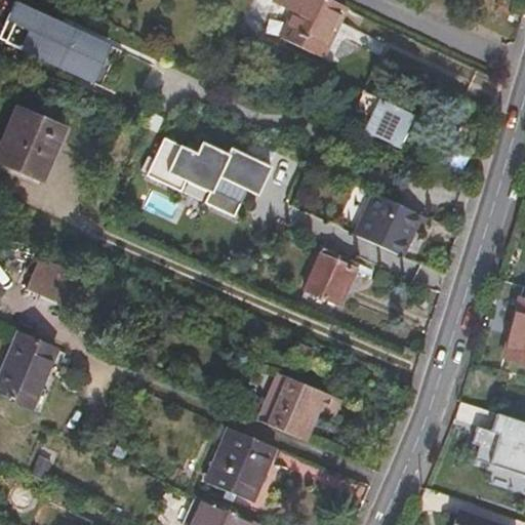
[(324,56),(348,9),(328,0),(278,0),(277,3),(294,12),(283,38),(324,56)]
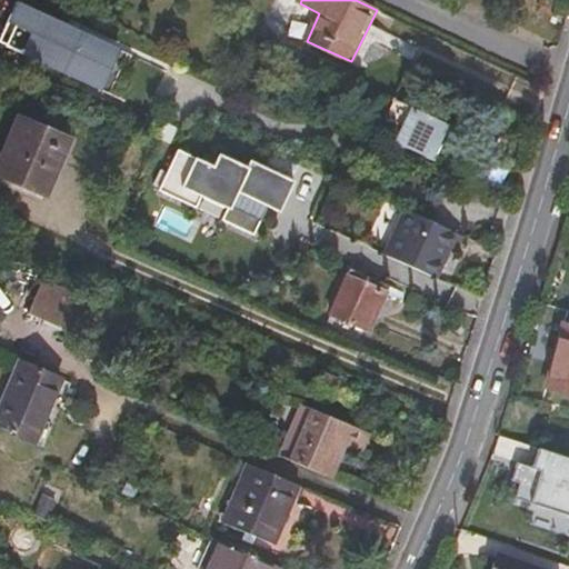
[(21,3),(2,45),(91,85),(109,43),(21,3)]
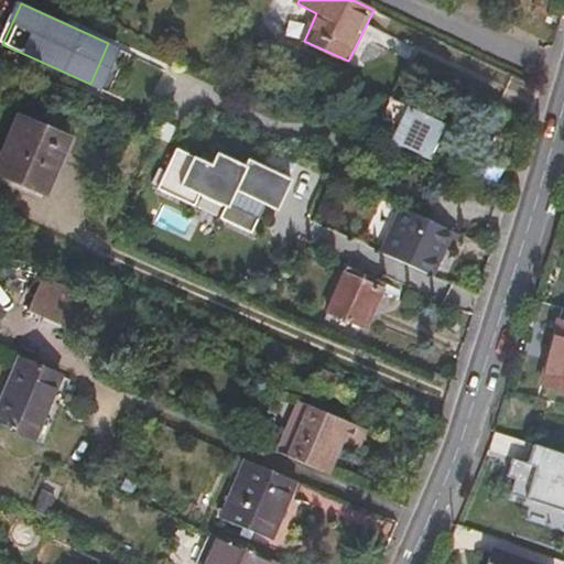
[(237,42),(268,55),(274,42),(243,28),(237,42)]
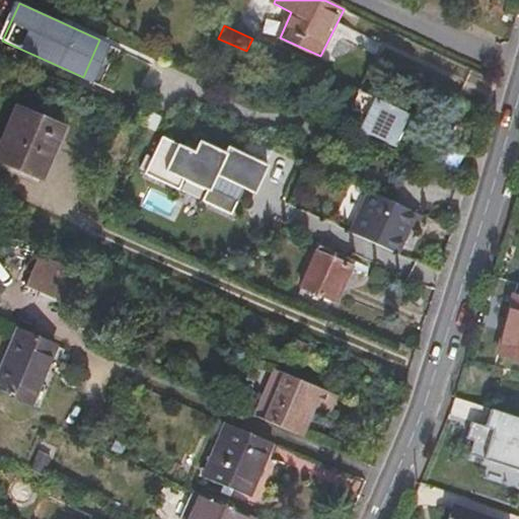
[(252,39),(246,51),(258,57),(257,60),(276,69),(280,67),(286,56),(252,39)]
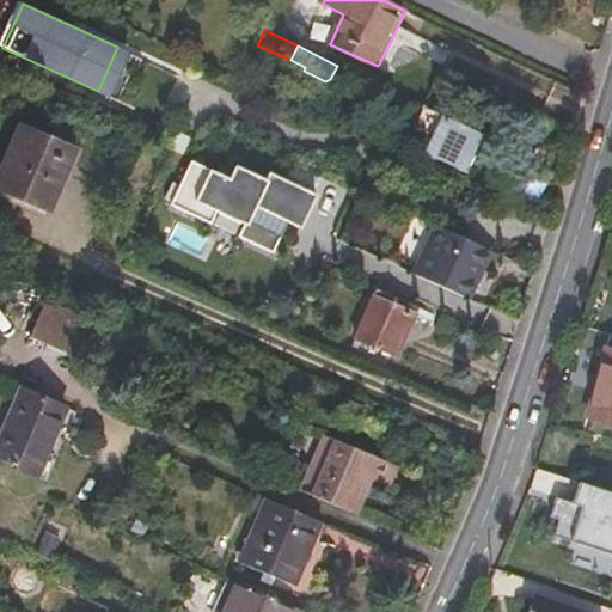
[(140,57),(117,47),(98,91),(120,101),(140,57)]
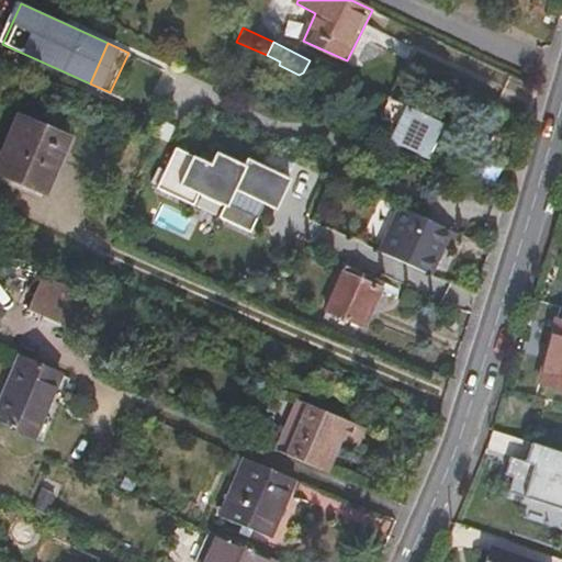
[(0,101),(1,102),(13,75),(1,70),(0,71),(0,101)]
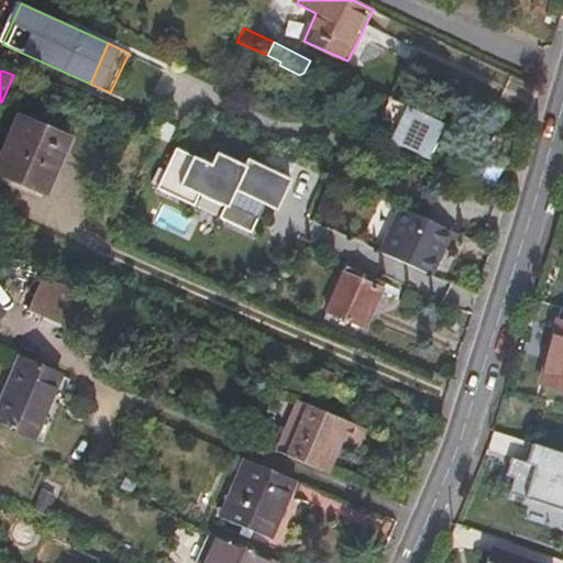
[(445,124),(392,99),(387,109),(389,122),(398,127),(392,141),(430,158),(445,124)]
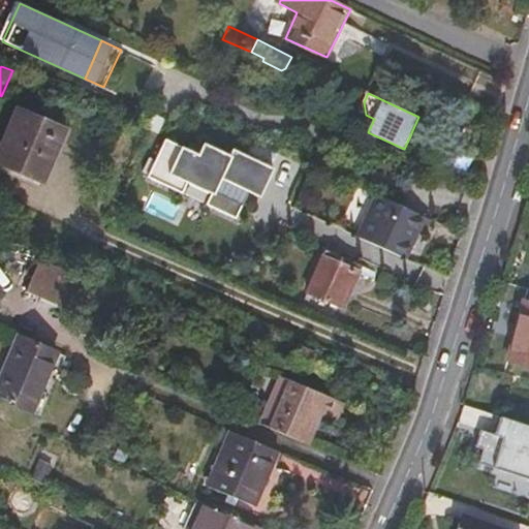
[(0,162),(43,182),(66,130),(21,111),(0,156),(0,162)]
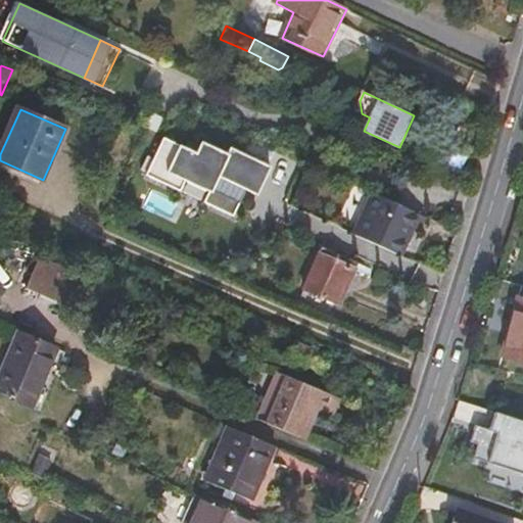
[(257,194),(271,167),(231,147),(228,153),(202,141),(197,152),(164,137),(147,175),(181,190),(185,180),(209,191),(204,201),(234,216),(243,196),(237,193),(240,187),(257,194)]
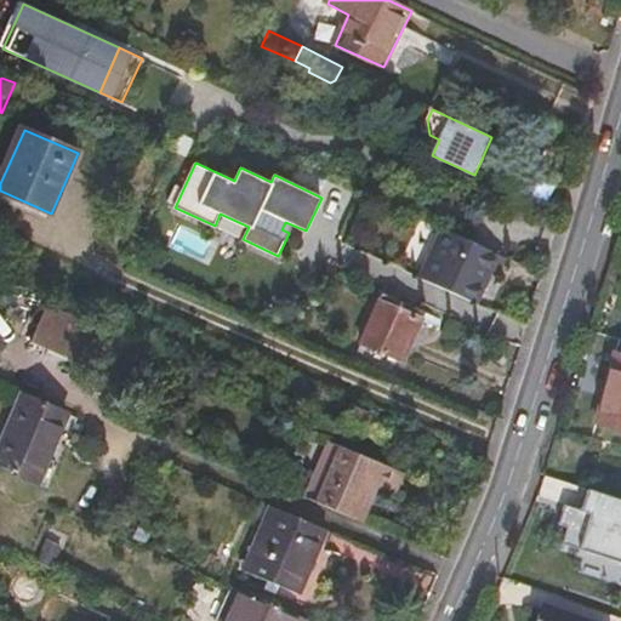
[(497,275),(506,257),(444,228),(421,277),(479,303),(488,285),(483,283),(489,272),(493,274),(497,275)]
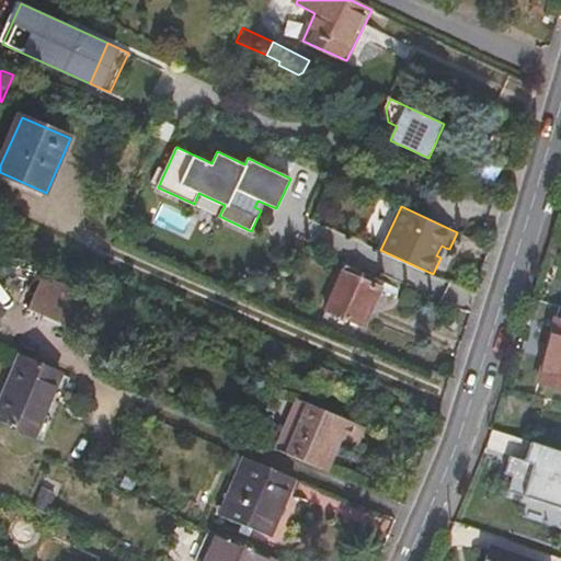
[(441,258),(445,248),(442,245),(436,255),(441,258)]
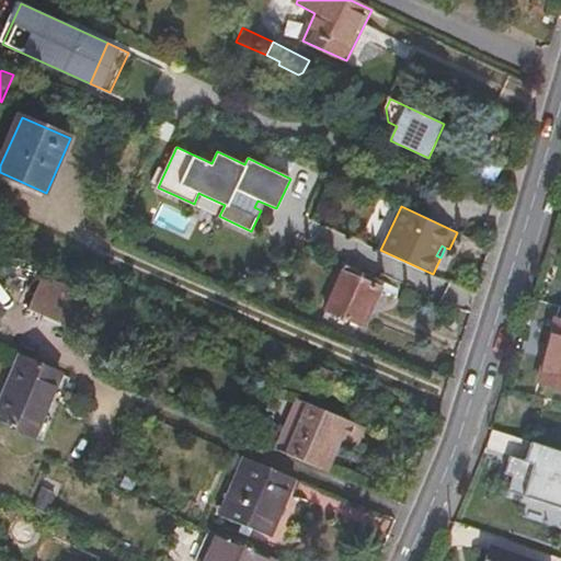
[(328,312),(359,325),(378,285),(365,279),(367,274),(348,266),(328,312)]
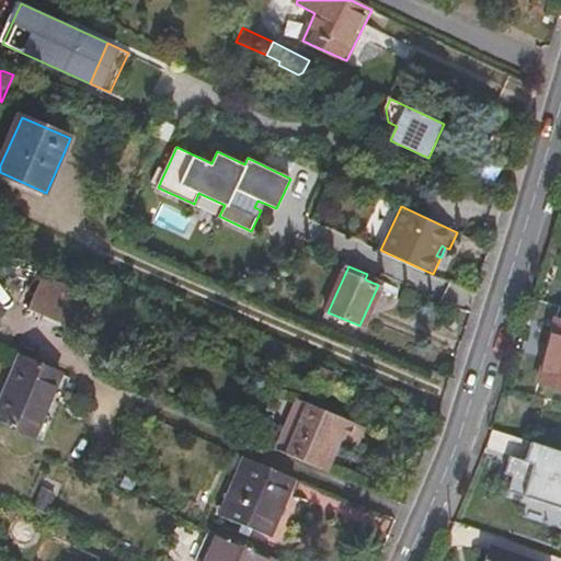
[(378,285),(384,288),(386,283),(367,274),(365,279),(378,285)]
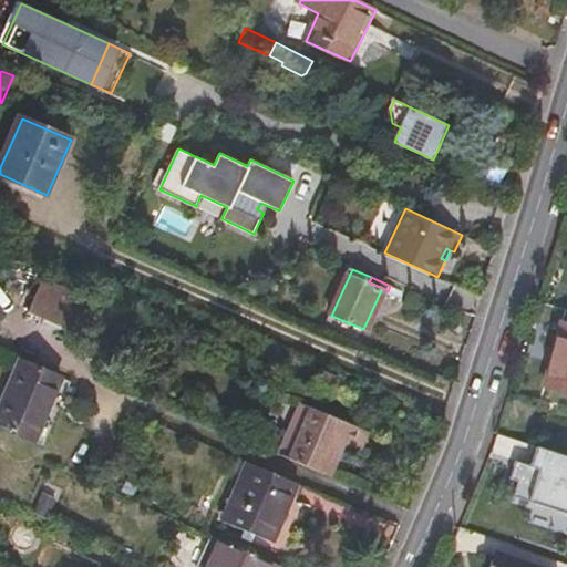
[(79,332),(81,329),(94,299),(47,278),(31,311),(79,332)]
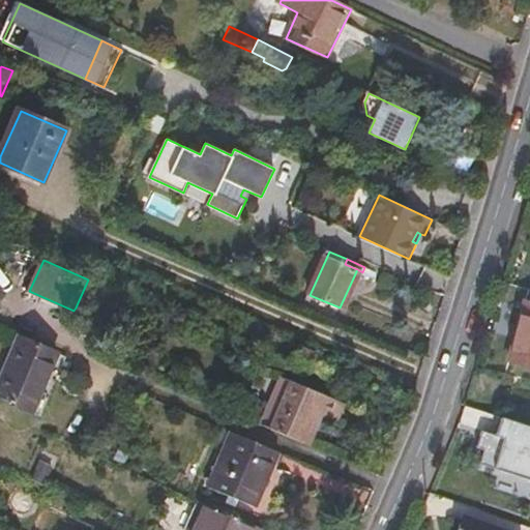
[(357,269),(340,307),(346,311),(362,272),(357,269)]
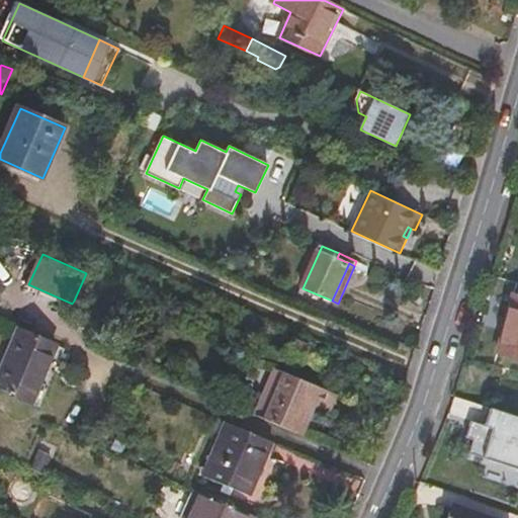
[(497,353),(517,358),(517,296),(512,295),(497,353)]
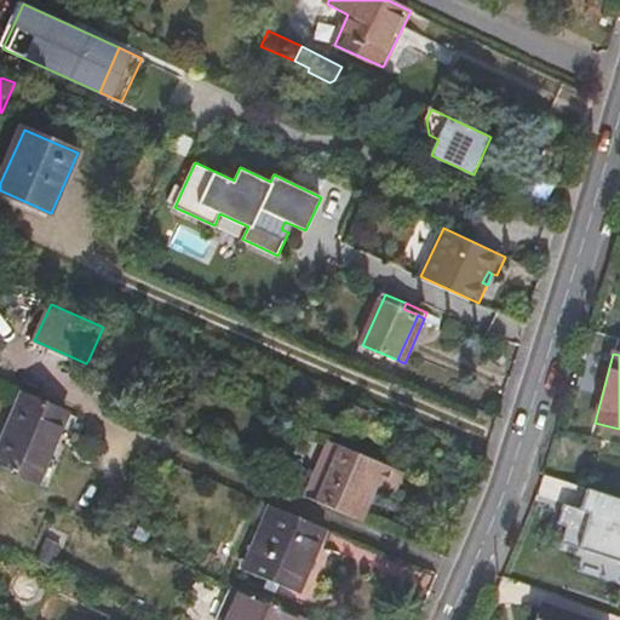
[(32,405),(67,419),(68,414),(24,395),(22,400),(32,405)]
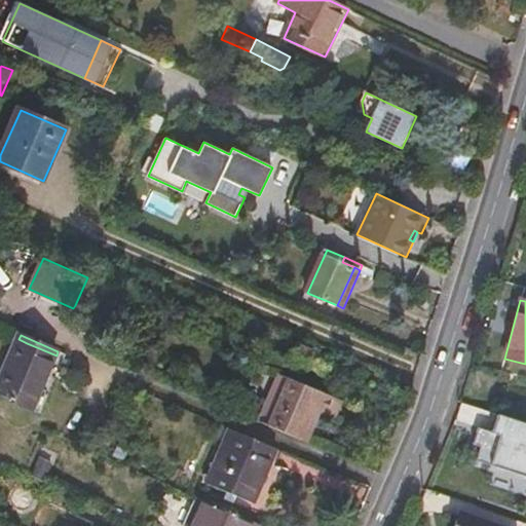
[(0,396),(32,411),(57,355),(27,343),(19,339),(0,377),(0,396)]
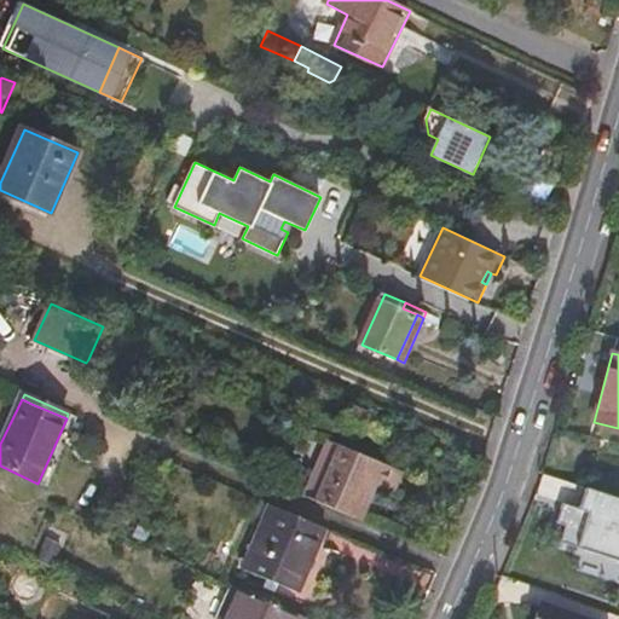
[(345,426),(359,432),(366,415),(353,409),(345,426)]
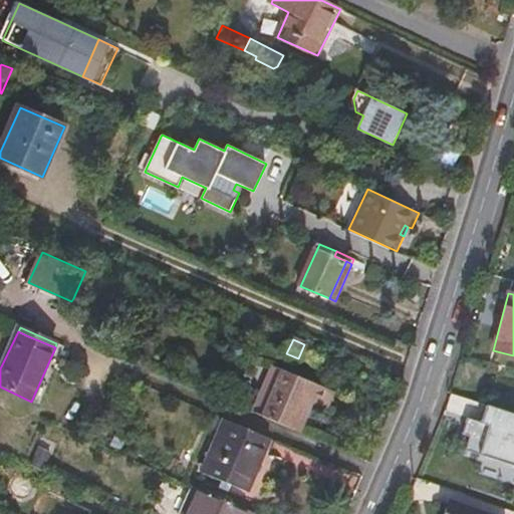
[(303,357),(316,363),(321,351),(311,347),(312,345),(309,344),(303,357)]
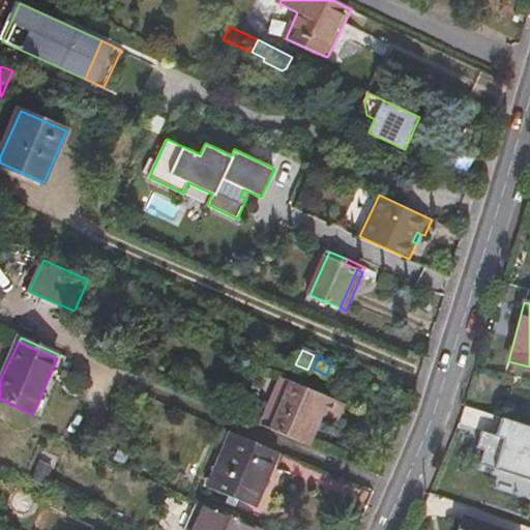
[(264,425),(308,444),(323,413),(336,420),(345,403),(285,377),(264,425)]
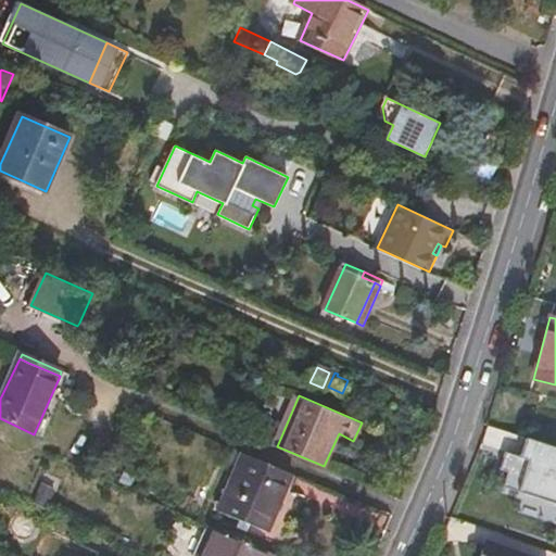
[(555,447),(527,439),(520,457),(506,453),(500,470),(507,472),(503,488),(555,504),(555,447)]
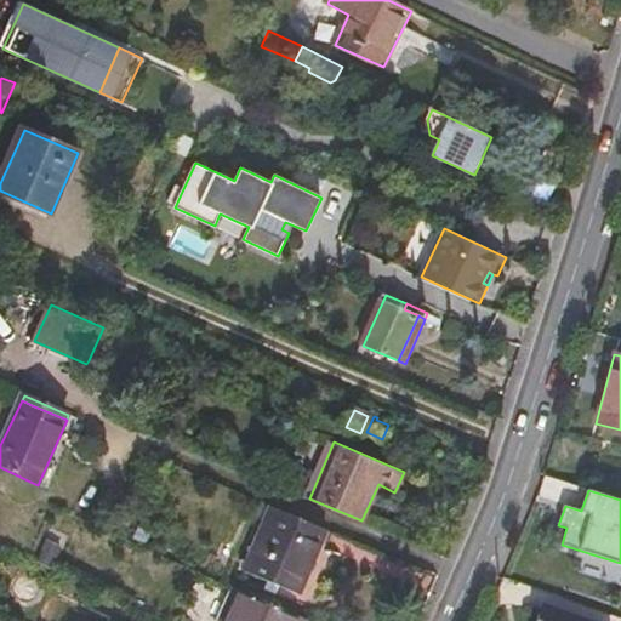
[(302,596),(330,530),(273,507),(245,573),(302,596)]
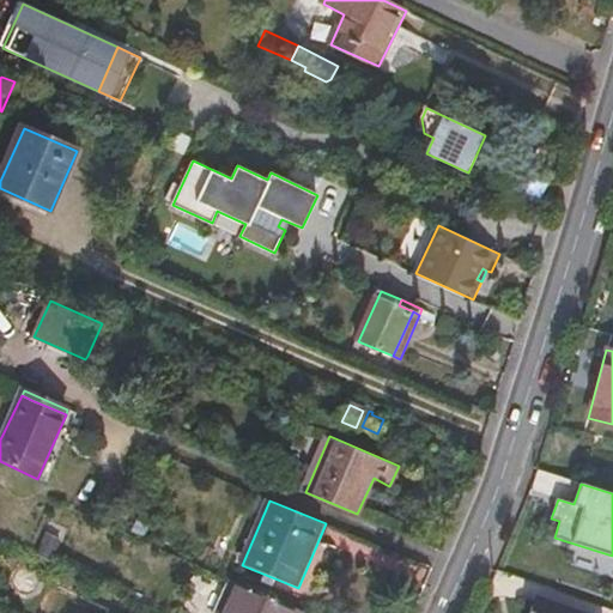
[(133,556),(145,562),(151,547),(140,541),(133,556)]
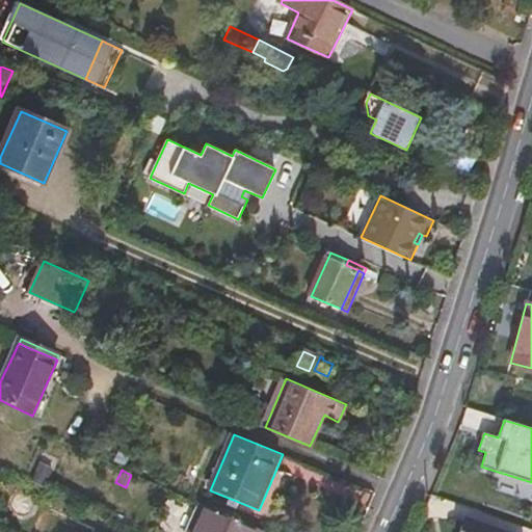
[(263,531),(264,530),(202,503),(189,531),(263,531)]
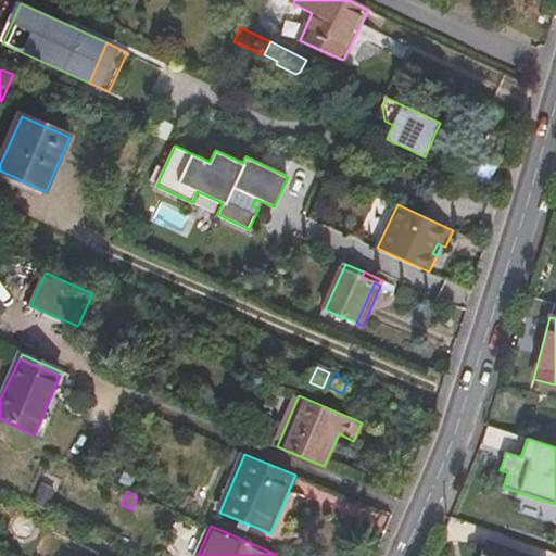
[(47,555),(71,555),(75,547),(55,539),(47,555)]
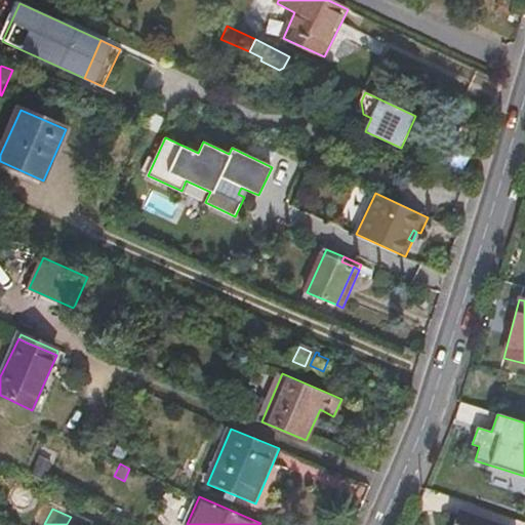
[(491,524),(460,514),(455,524),(491,524)]
